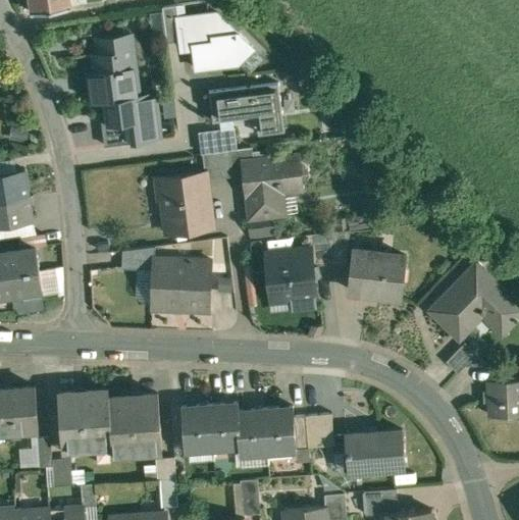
[(67,0),(28,0),(30,13),(69,8),(67,0)]
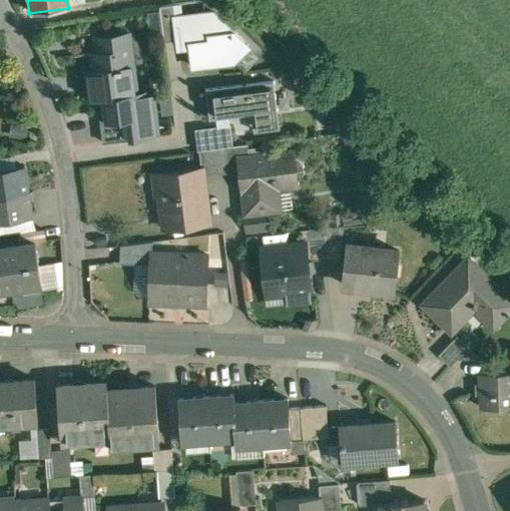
[(171,5),(157,7),(162,43),(175,41),(172,17),(173,17),(171,5)]
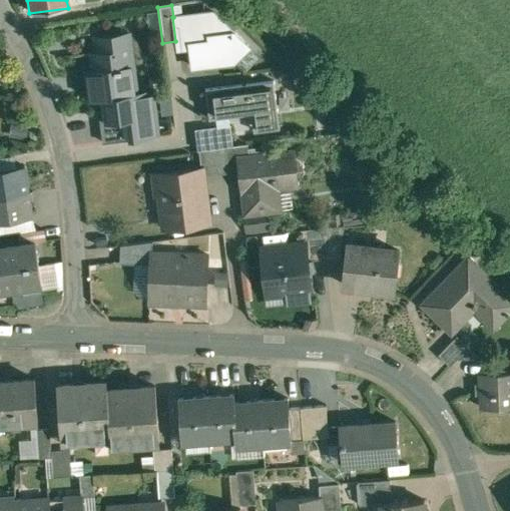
[(173,17),(172,17),(175,41),(176,47),(184,46),(188,49),(190,67),(232,62),(246,47),(232,33),(211,12),(173,17)]
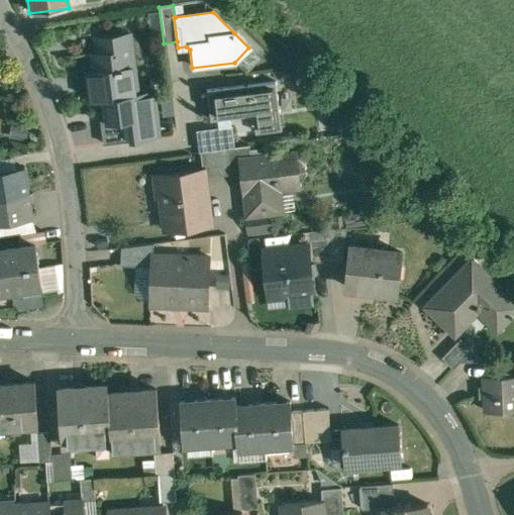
[(126,33),(101,36),(103,53),(91,54),(93,72),(86,73),(90,103),(102,101),(105,123),(126,120),(129,141),(155,138),(149,94),(133,96),(126,33)]
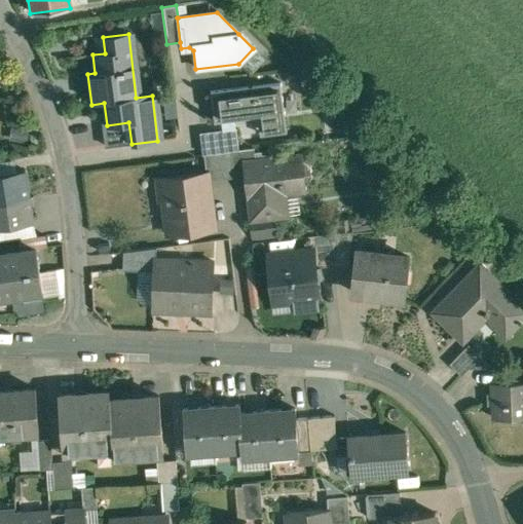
[(278,83),(209,92),(213,123),(256,117),(259,136),(285,133),(278,83)]
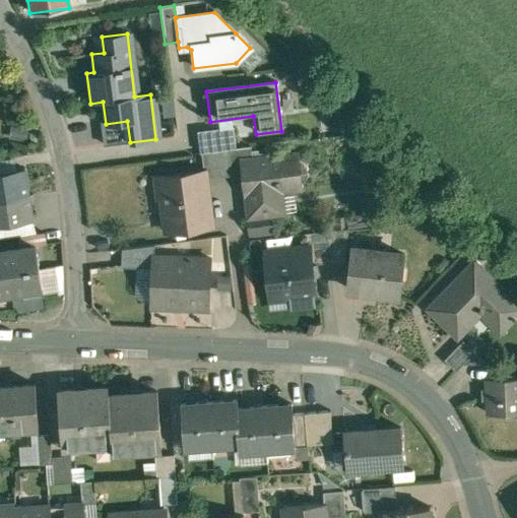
[(232,127),(218,129),(221,150),(227,150),(234,149),(232,127)]
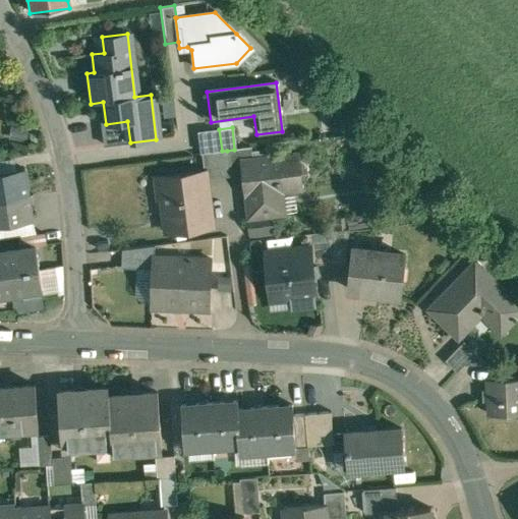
[(219,129),(196,132),(199,154),(222,151),(219,129)]
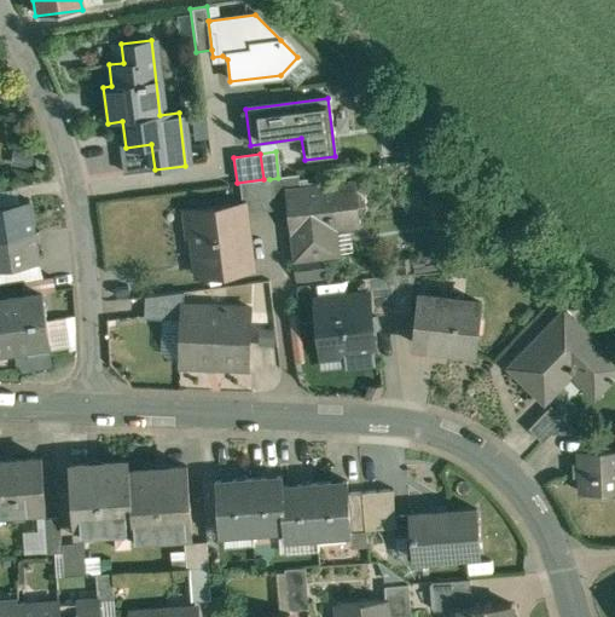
[(278,178),(270,179),(273,211),(273,212),(289,209),(286,192),(299,190),(296,176),(278,178)]
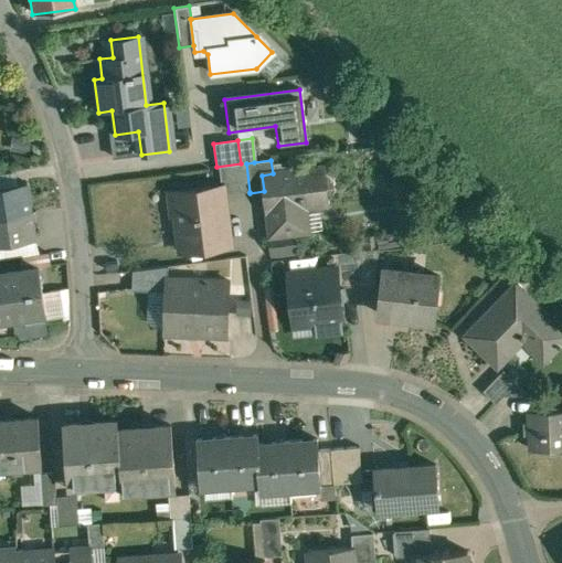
[(241,163),(216,167),(220,187),(221,187),(222,195),(250,192),(246,163),(241,163)]
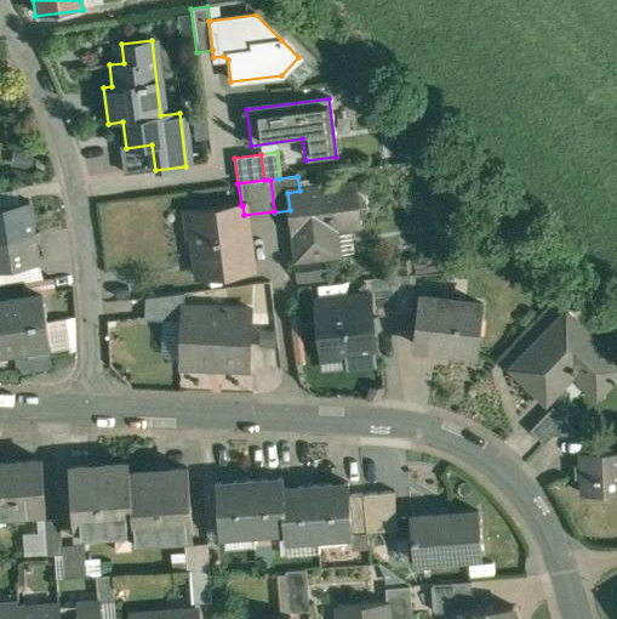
[(300,191),(287,193),(290,210),(296,260),(337,255),(335,228),(360,225),(355,185),(300,191)]
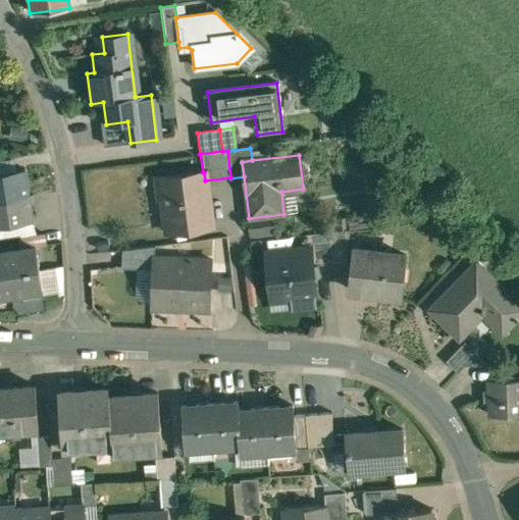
[(21,170),(0,173),(0,201),(27,197),(21,170)]
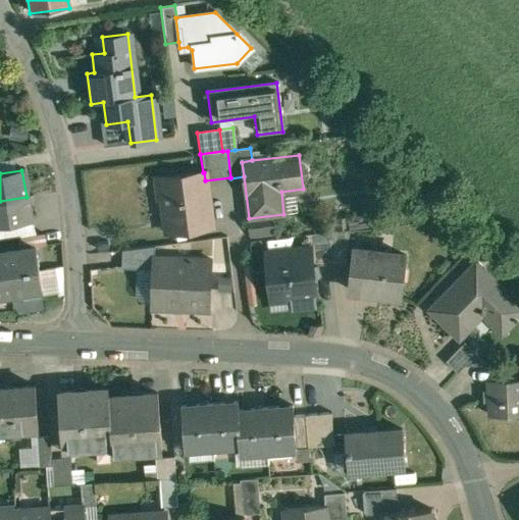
[(203,172),(158,178),(165,234),(211,227),(205,180),(204,172),(203,172)]
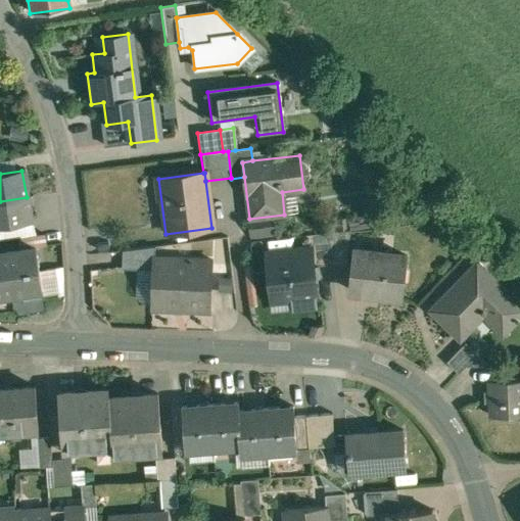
[(27,197),(0,201),(0,227),(30,222),(27,197)]
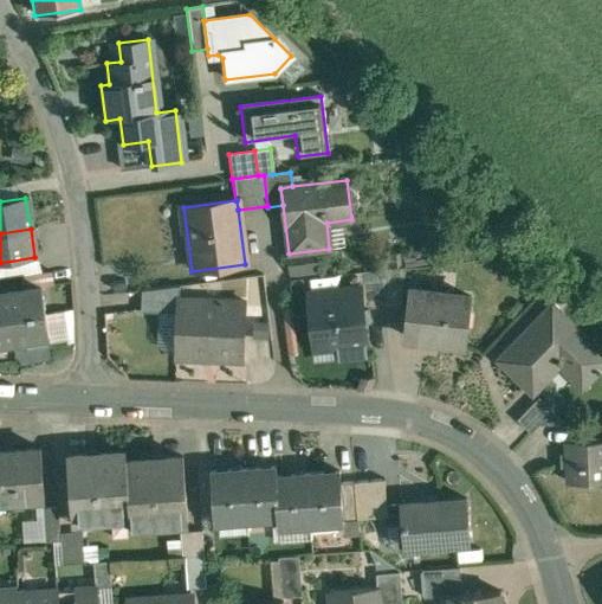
[(291,263),(291,276),(324,275),(324,262),(291,263)]
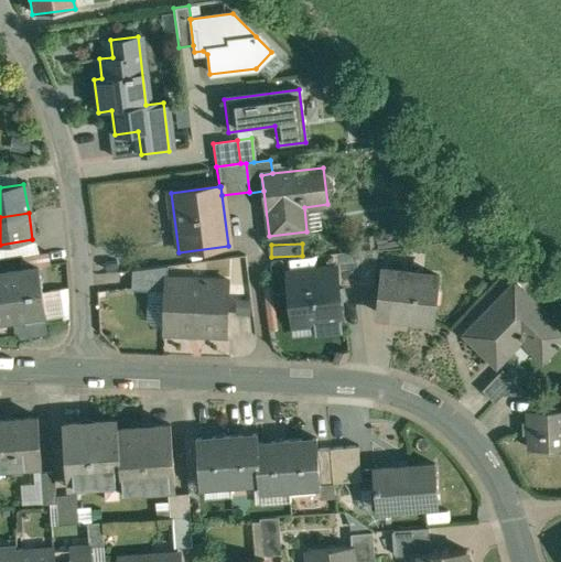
[(376,248),(359,250),(356,284),(373,287),(376,248)]
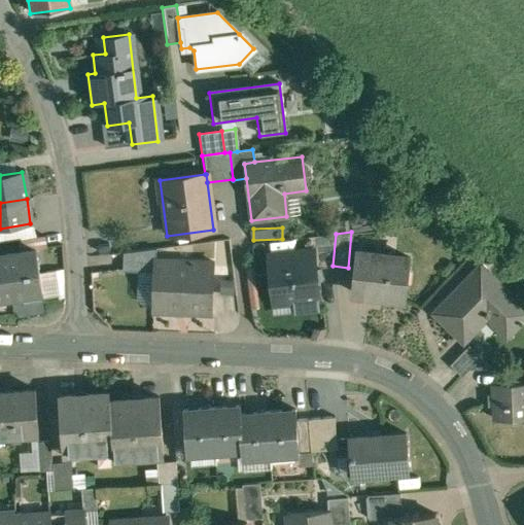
[(336,234),(303,238),(304,251),(311,250),(313,268),(333,266),(336,234)]
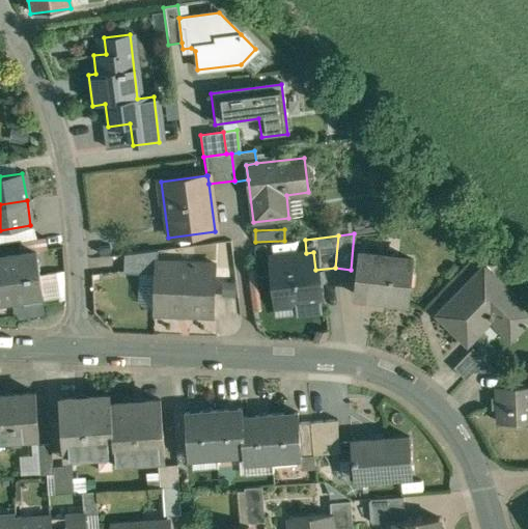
[(156,250),(123,254),(122,273),(154,273),(155,260),(156,260),(156,250)]
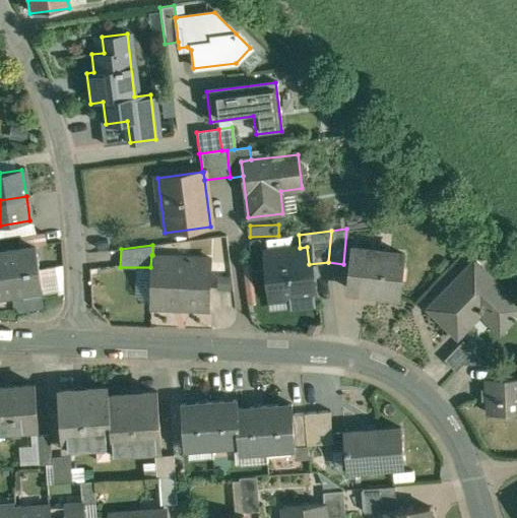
[(34,246),(0,251),(0,296),(40,289),(34,246)]
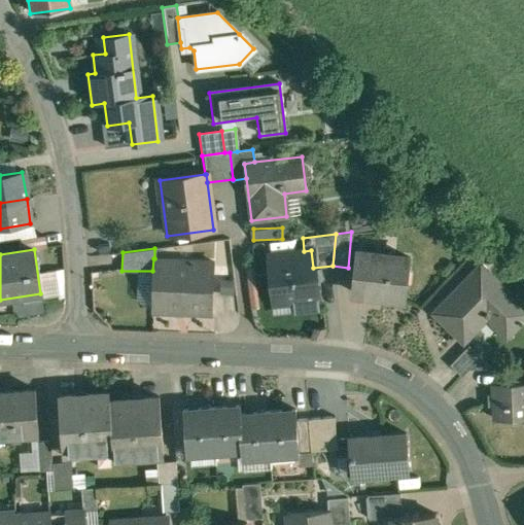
[(304,251),(268,255),(271,279),(277,279),(278,295),(293,293),(293,300),(316,298),(313,268),(311,250),(304,251)]
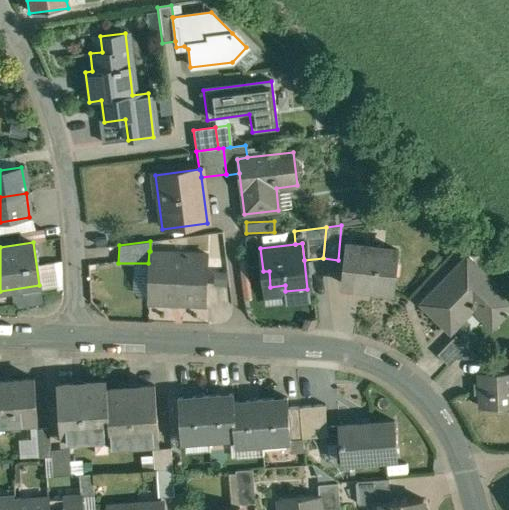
[(397,250),(345,245),(341,284),(393,290),(397,250)]
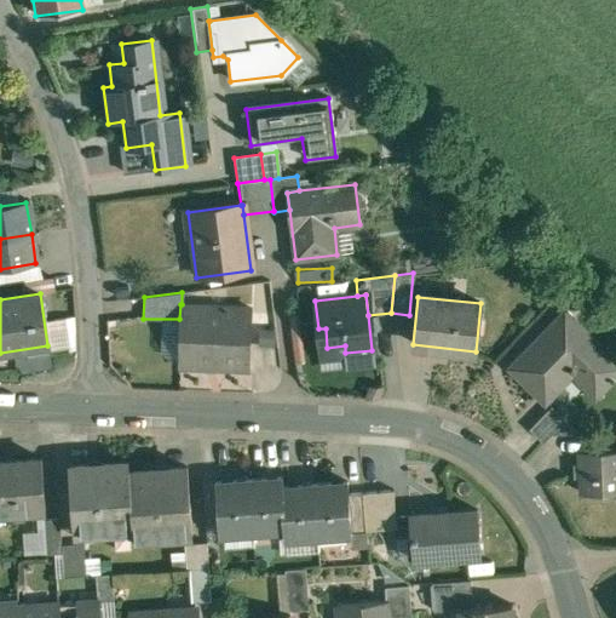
[(182,304),(180,304),(179,319),(178,366),(202,366),(202,365),(246,366),(246,368),(247,368),(248,308),(182,304)]
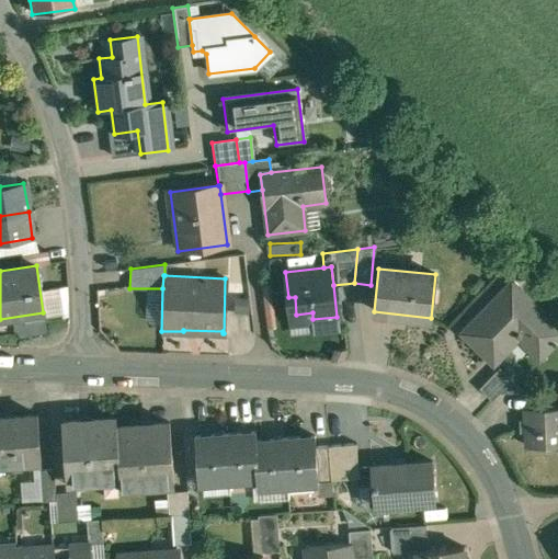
[(557,328),(511,283),(463,333),(493,362),(524,331),(543,350),(537,356),(538,357),(557,337),(557,328)]
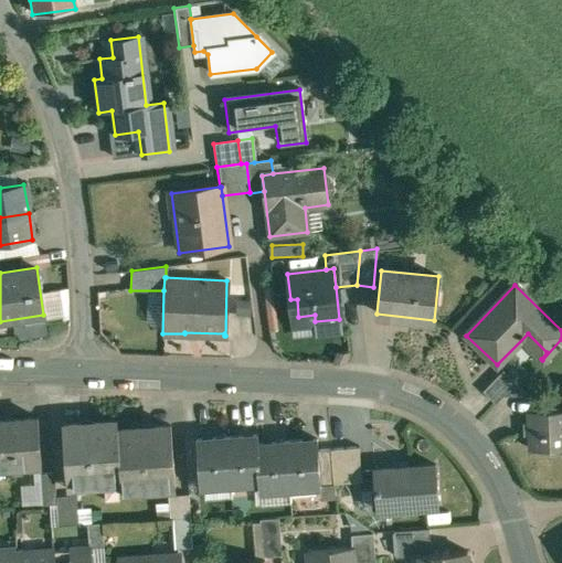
[(502,369),(481,391),(495,404),(502,396),(529,395),(502,369)]
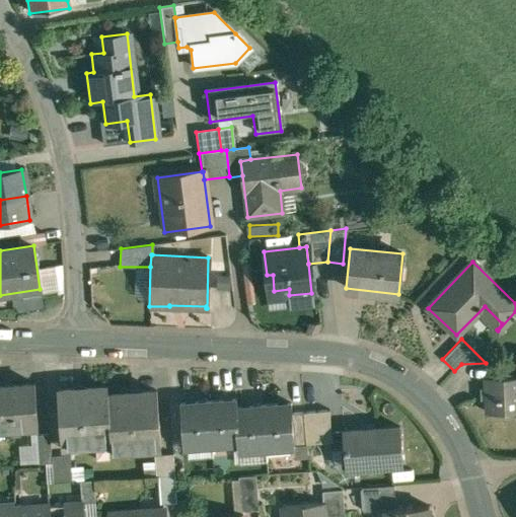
[(515,378),(487,379),(488,388),(481,388),(481,400),(488,400),(489,414),(515,413),(515,378)]
